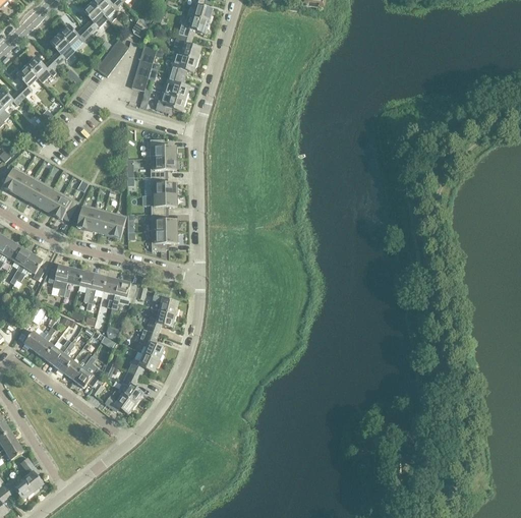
[(110,0),(109,1),(108,0),(95,0),(93,2),(104,14),(109,19),(118,11),(116,9),(123,1),(122,0),(110,0)]
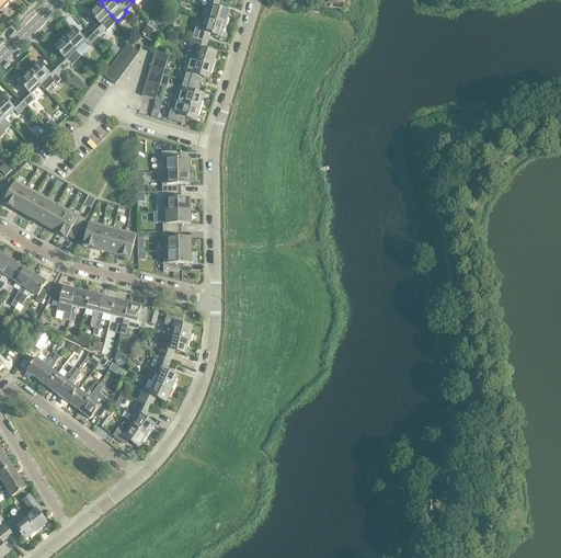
[(207,0),(204,15),(225,22),(229,9),(218,6),(219,0),(207,0)]
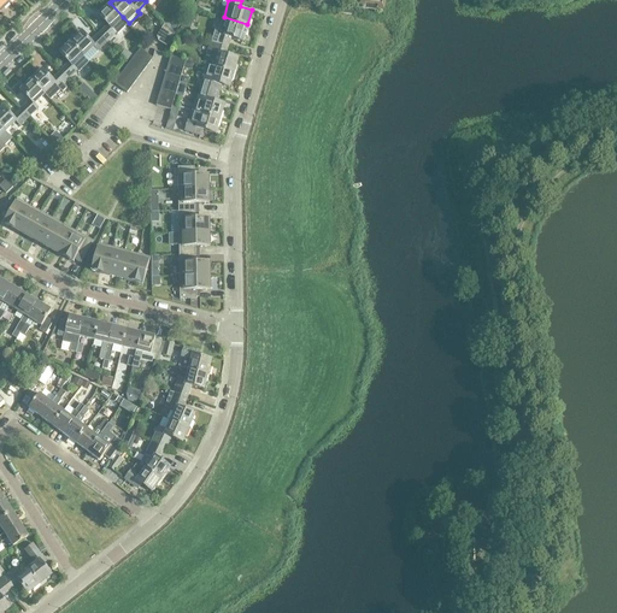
[(123,17),(110,3),(99,13),(107,22),(99,31),(107,39),(116,30),(112,27),(123,17)]
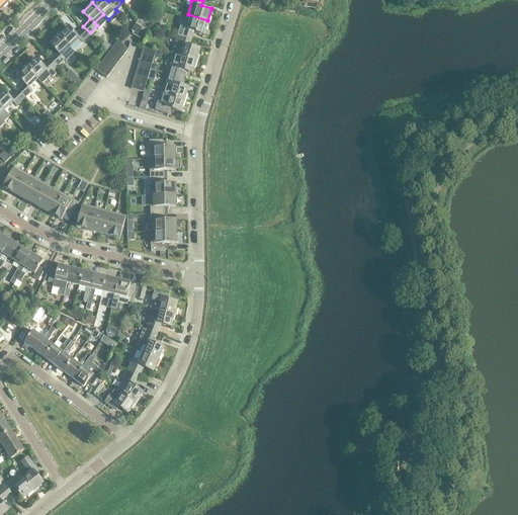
[(142,13),(138,17),(146,25),(149,20),(142,13)]
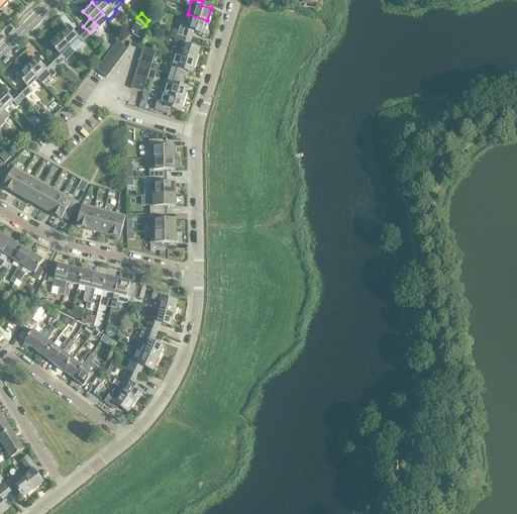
[(181,21),(178,32),(191,36),(193,29),(203,32),(207,20),(188,14),(186,14),(184,22),(181,21)]
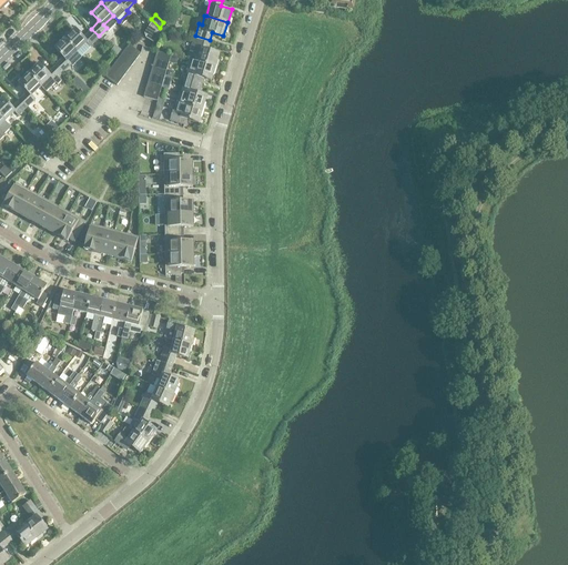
[(153,40),(160,28),(151,19),(143,31),(145,36),(153,40)]
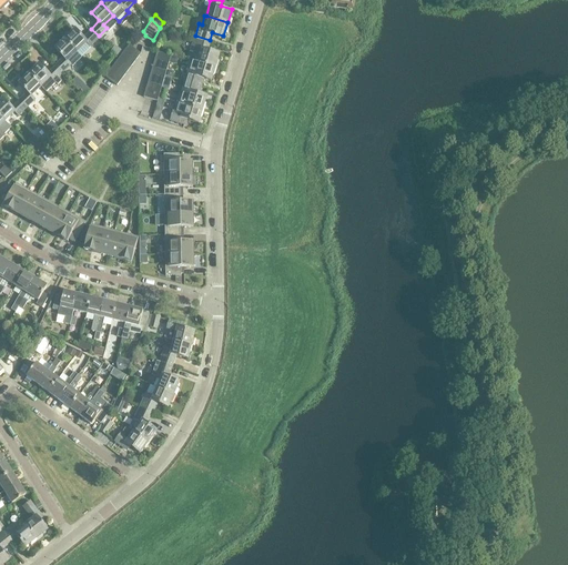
[(172,19),(170,27),(176,29),(180,21),(172,19)]
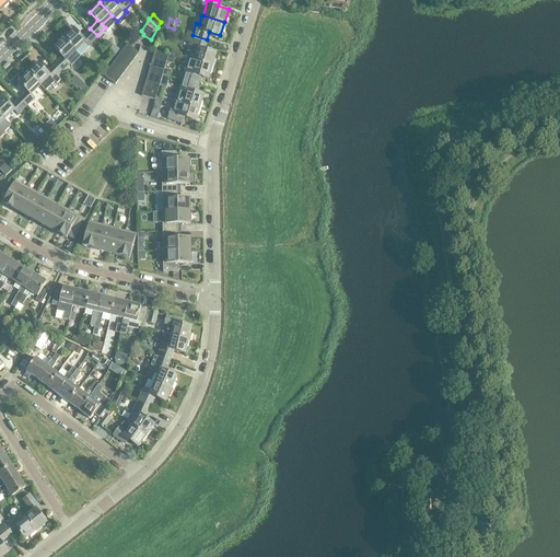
[(73,27),(63,36),(77,49),(85,41),(89,44),(97,35),(90,28),(82,36),(73,27)]
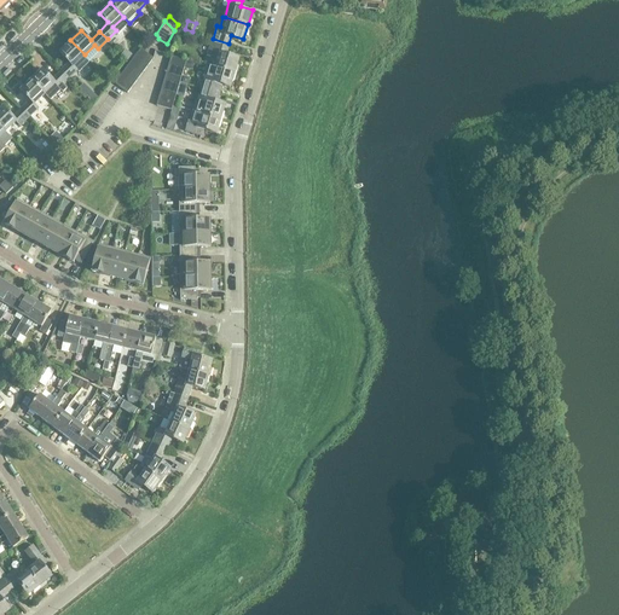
[(229,44),(213,39),(209,50),(207,48),(203,62),(208,63),(235,70),(238,56),(226,52),(229,44)]
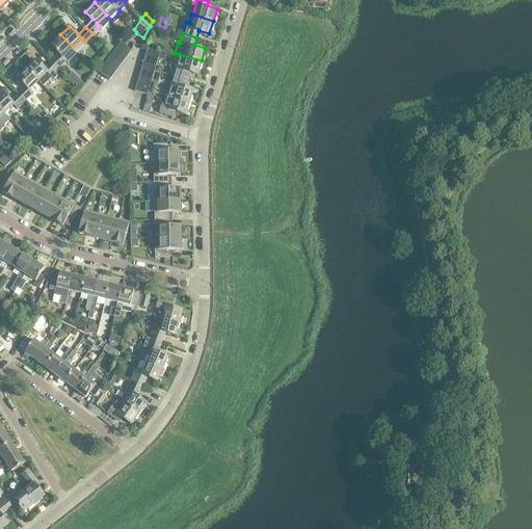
[(76,52),(60,34),(51,43),(59,52),(52,58),(59,65),(67,58),(68,60),(76,52)]
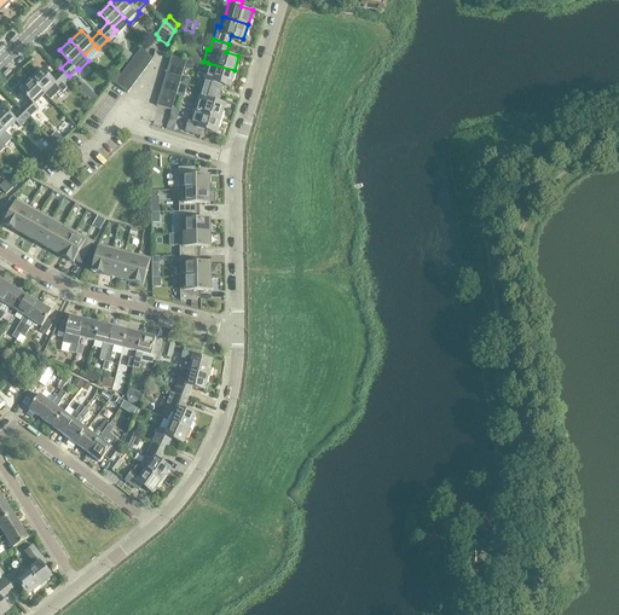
[(140,46),(136,53),(148,62),(154,56),(140,46)]
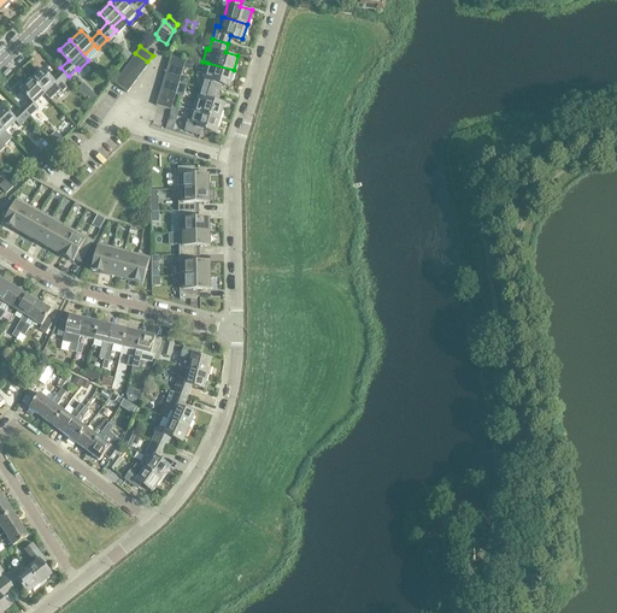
[(135,53),(130,59),(142,69),(147,63),(147,62),(135,53)]
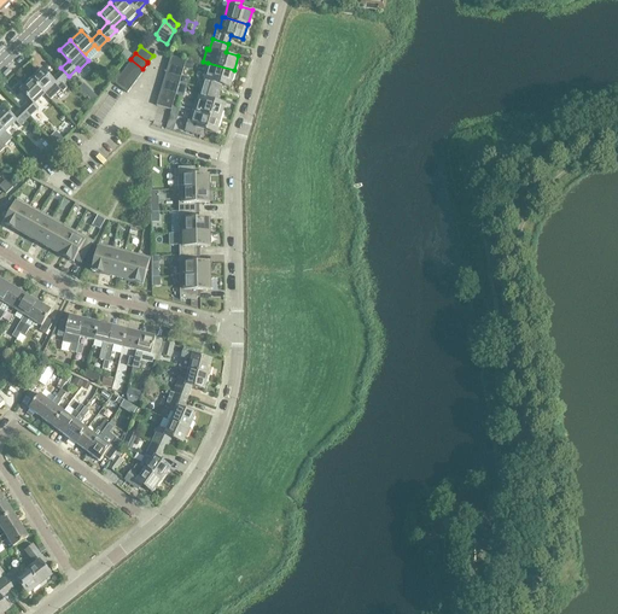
[(186,58),(172,53),(169,62),(184,66),(186,58)]
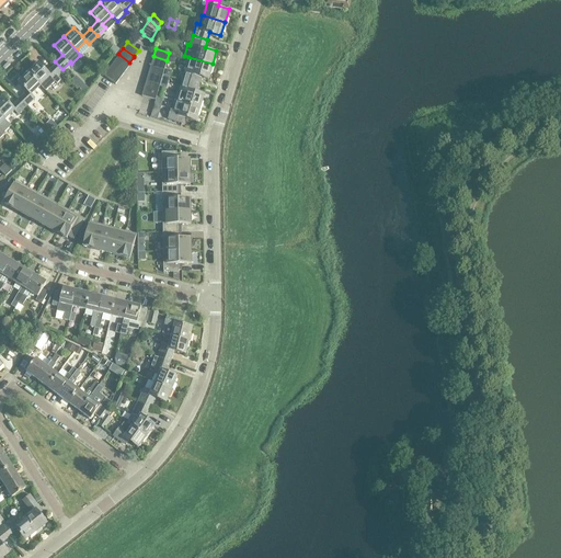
[(118,54),(114,60),(125,69),(129,63),(118,54)]
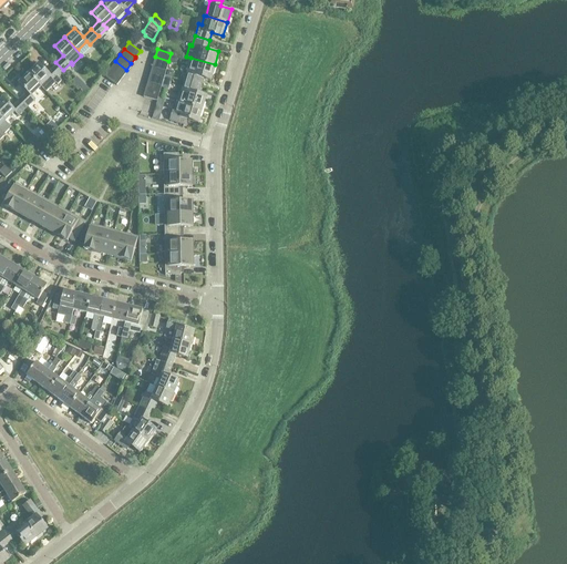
[(168,61),(155,57),(152,64),(166,69),(168,61)]
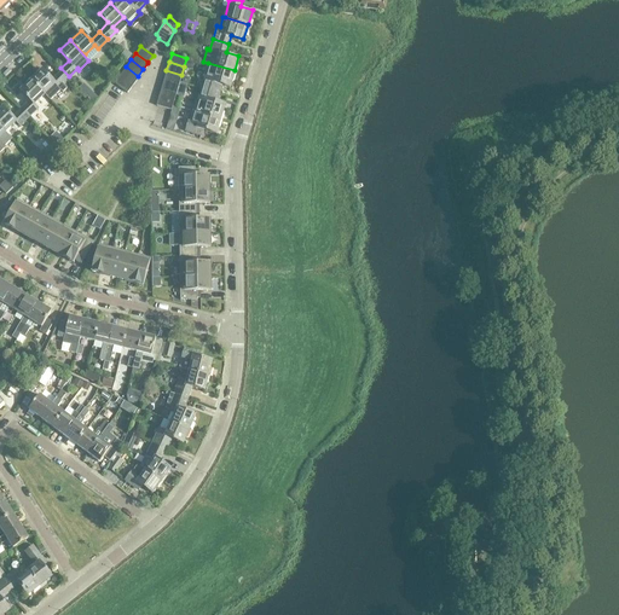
[(235,70),(208,63),(206,74),(207,74),(203,86),(214,90),(218,81),(230,85),(235,70)]
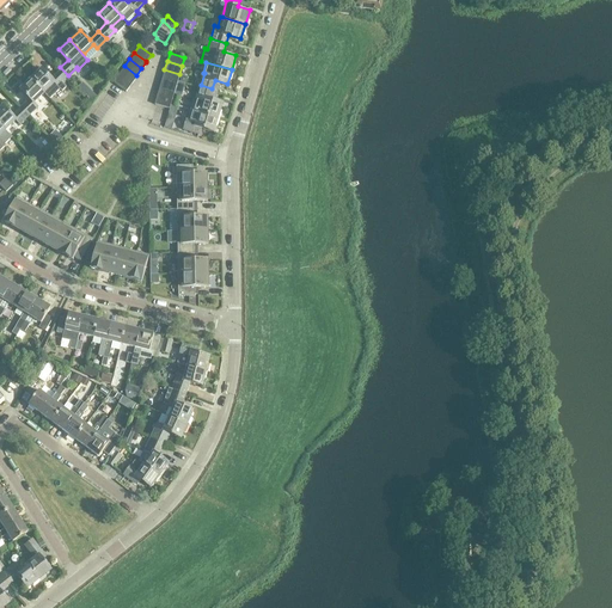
[(124,66),(118,73),(132,81),(136,75),(124,66)]
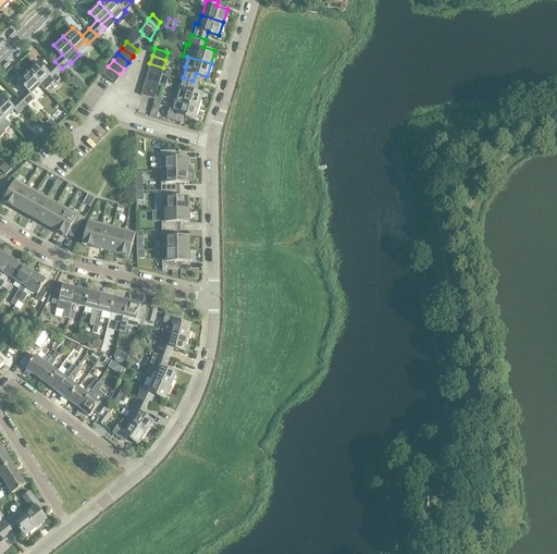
[(47,69),(38,61),(28,70),(40,83),(46,87),(54,78),(57,81),(61,76),(58,73),(62,69),(54,61),(47,69)]
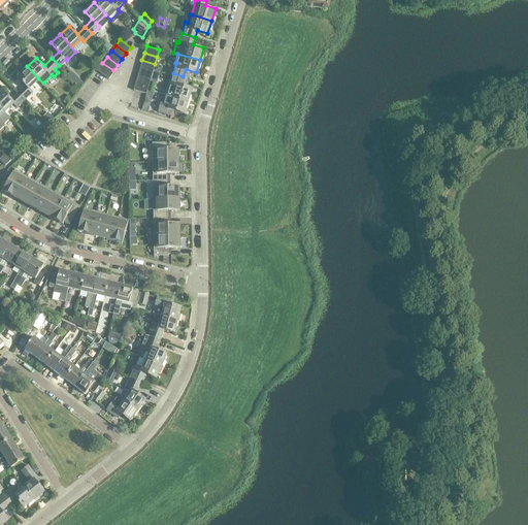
[(155,64),(141,60),(139,67),(153,70),(155,64)]
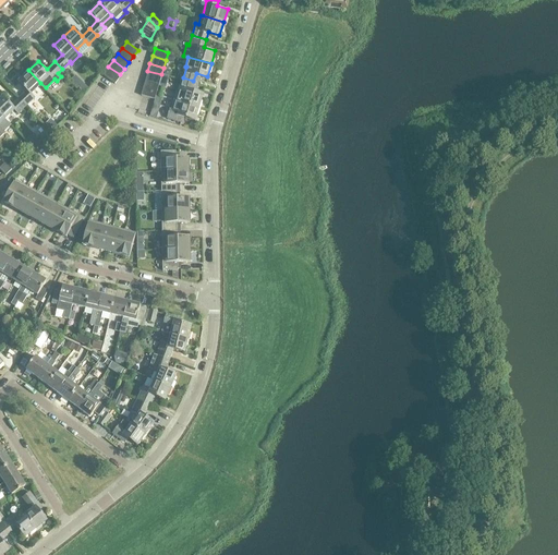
[(108,67),(104,72),(114,81),(120,74),(108,67)]
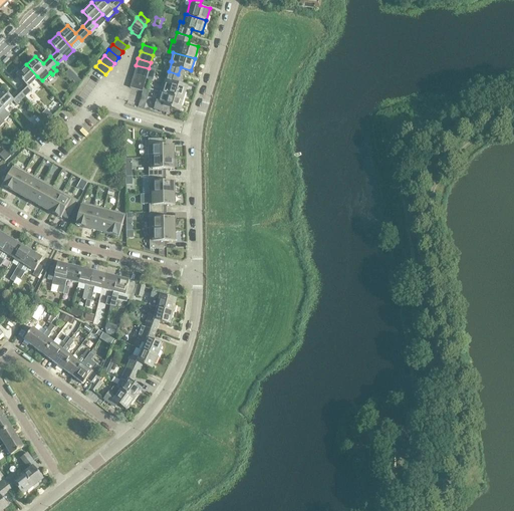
[(37,76),(26,64),(17,73),(25,81),(18,87),(24,94),(31,88),(28,85),(37,76)]
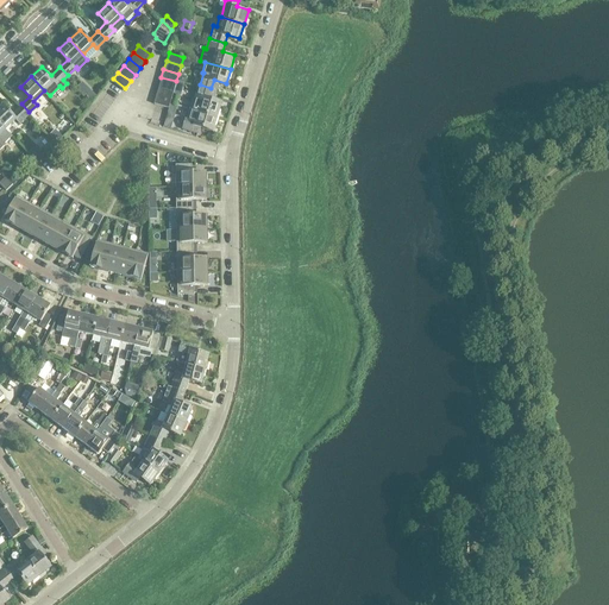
[(176,81),(161,77),(159,84),(174,89),(176,81)]
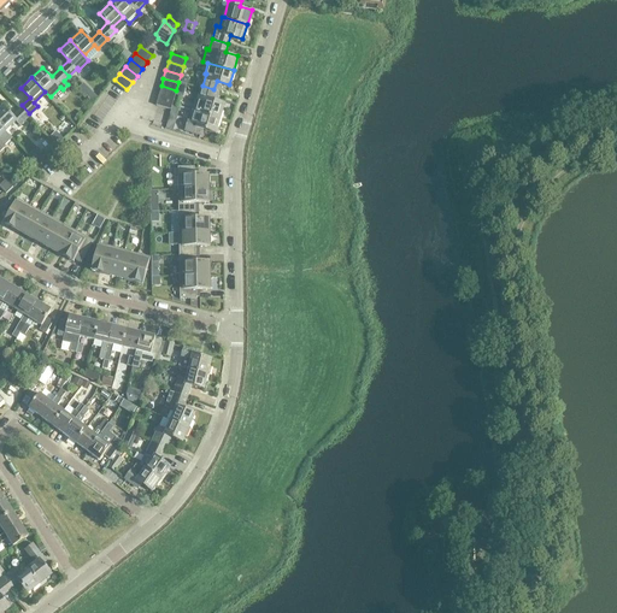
[(176,90),(162,86),(160,86),(158,94),(174,99),(176,90)]
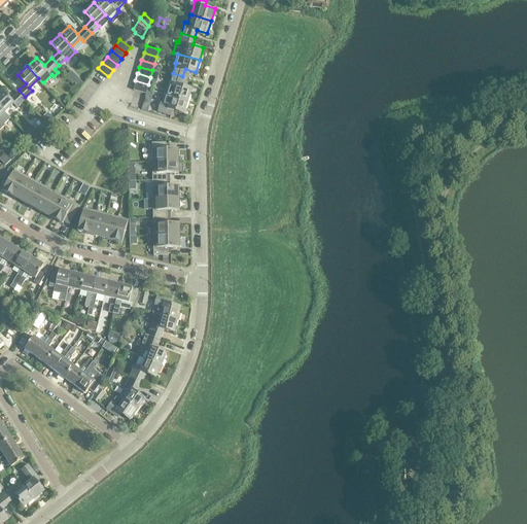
[(173,73),(170,83),(169,82),(166,93),(187,99),(191,86),(180,83),(182,76),(173,73)]
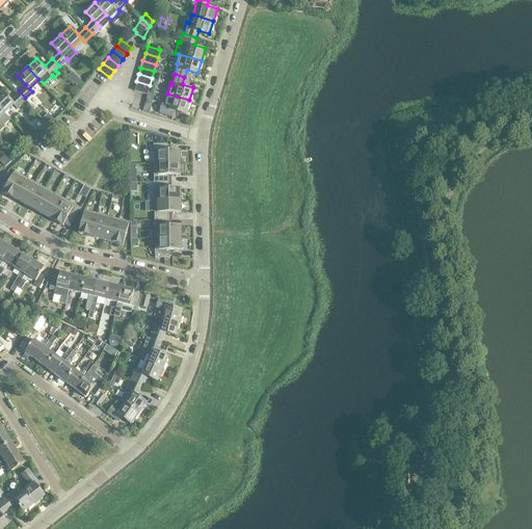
[(150,85),(136,81),(134,88),(148,91),(150,85)]
